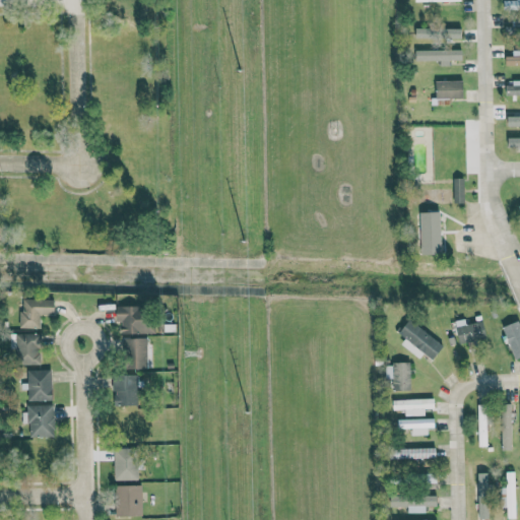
[(519,0),(502,0),(503,10),(519,10),(519,0)]
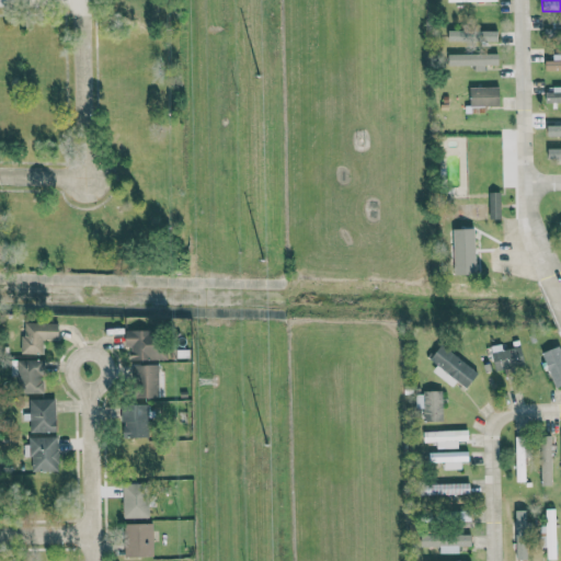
[(448,41),(497,42),(499,31),(449,30),(448,41)]
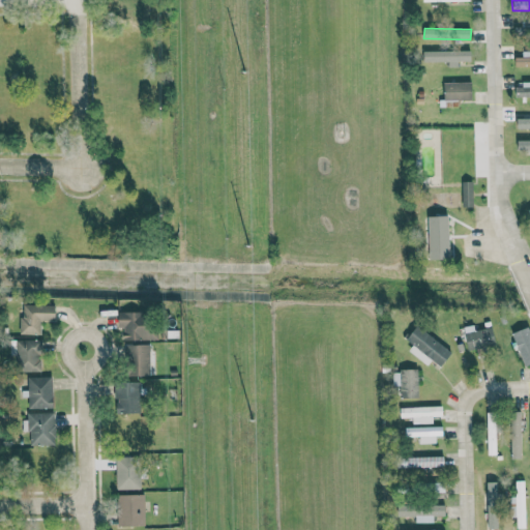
[(448,61),(448,66),(458,66),(458,61),(471,60),(471,50),(423,51),(424,61),(448,61)]
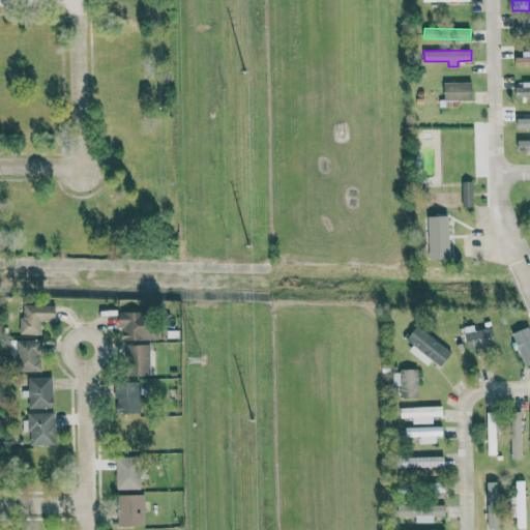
[(529,52),(514,53),(516,66),(529,65),(529,52)]
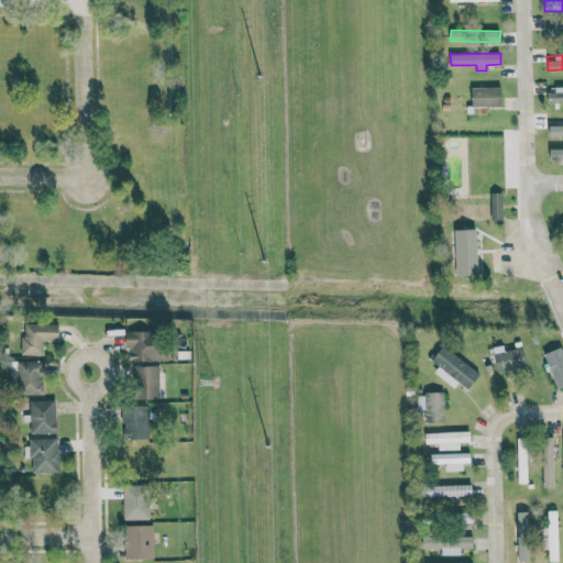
[(472,87),(472,106),(501,107),(501,87),(472,87)]
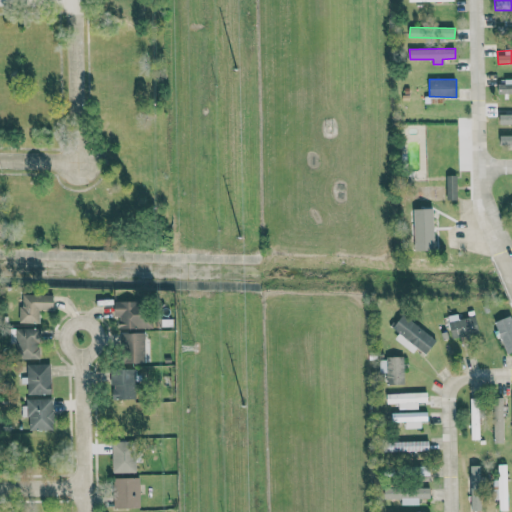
[(511,80),(497,81),(497,93),(511,92),(511,80)]
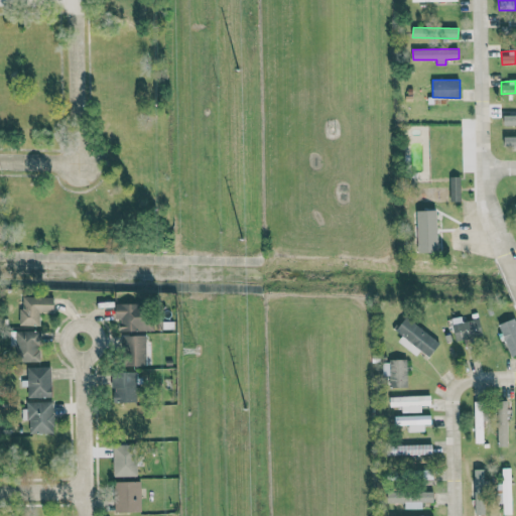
[(515,135),(503,136),(503,146),(515,145),(515,135)]
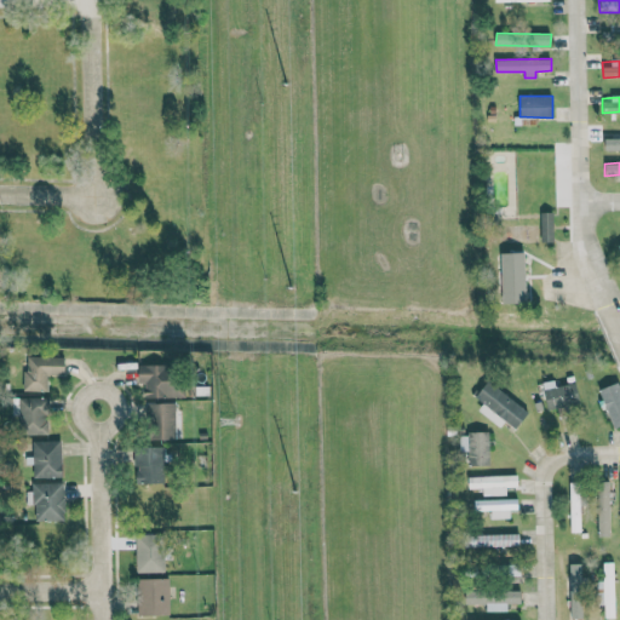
[(528,257),(503,257),(504,306),(528,306),(528,292),(529,292),(528,257)]
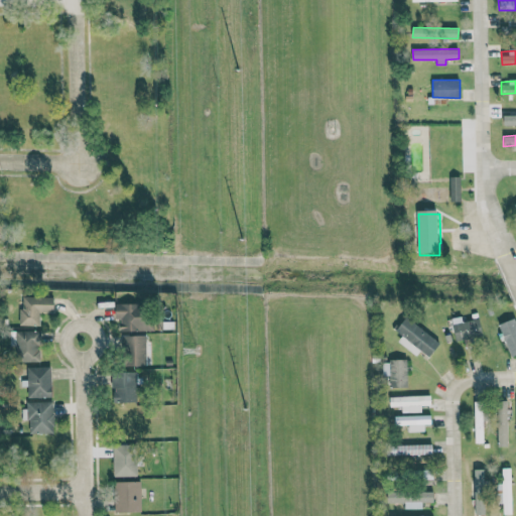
[(21,325),(40,326),(40,312),(54,312),(54,296),(21,296),(21,325)]
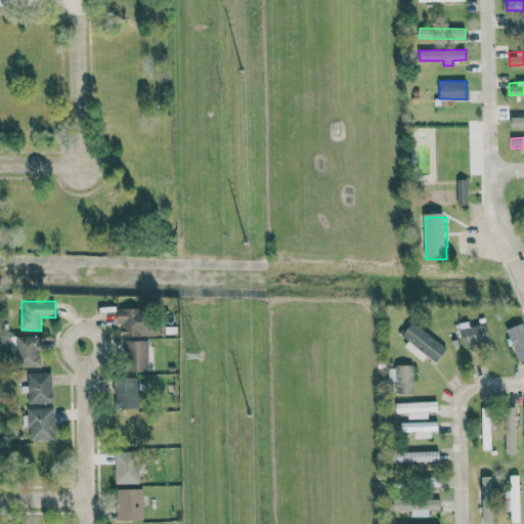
[(123,335),(161,336),(161,319),(146,318),(147,308),(117,308),(117,323),(123,323),(123,335)]
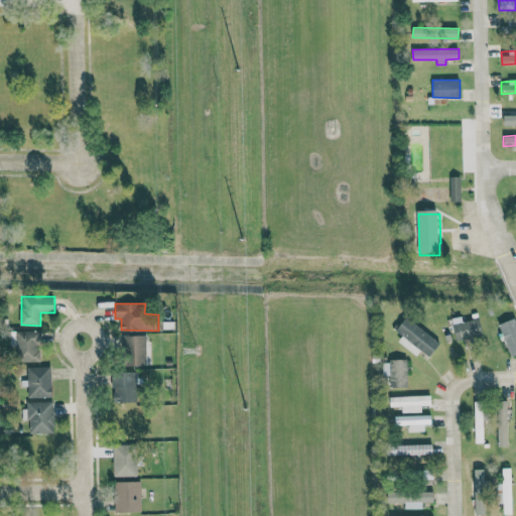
[(463,321),(462,315),(448,318),(454,342),(483,336),(480,317),(463,321)]
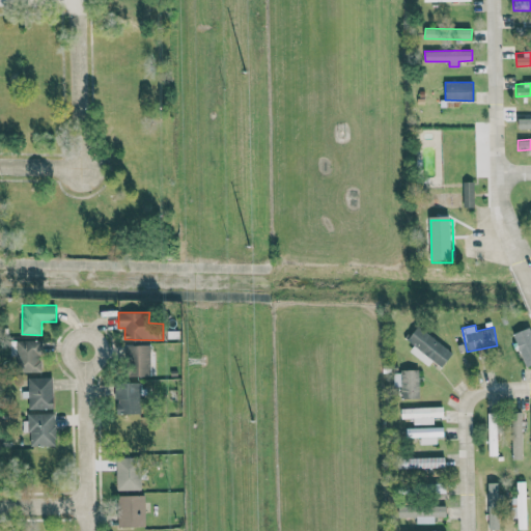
[(453,354),(419,326),(407,339),(414,345),(410,351),(427,366),(432,360),(442,367),(453,354)]
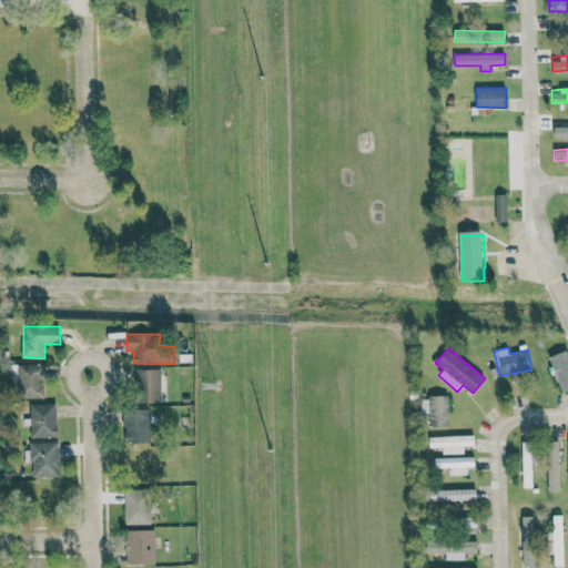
[(563,393),(567,389),(567,354),(566,350),(548,357),(563,393)]
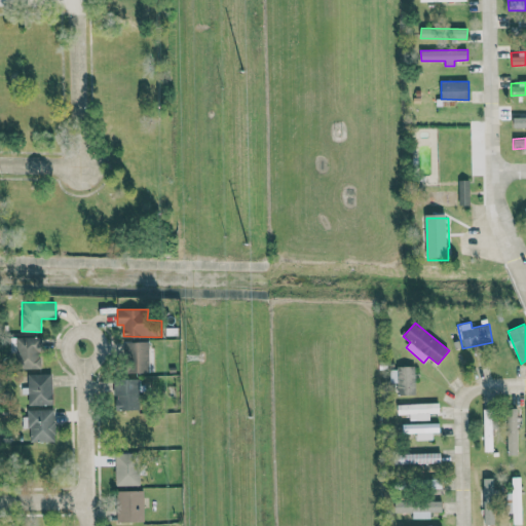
[(40,369),(41,337),(16,337),(16,368),(40,369)]
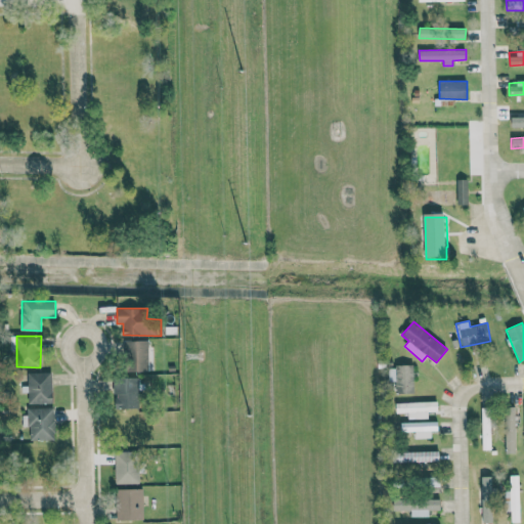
[(126,372),(148,370),(147,340),(125,341),(126,372)]
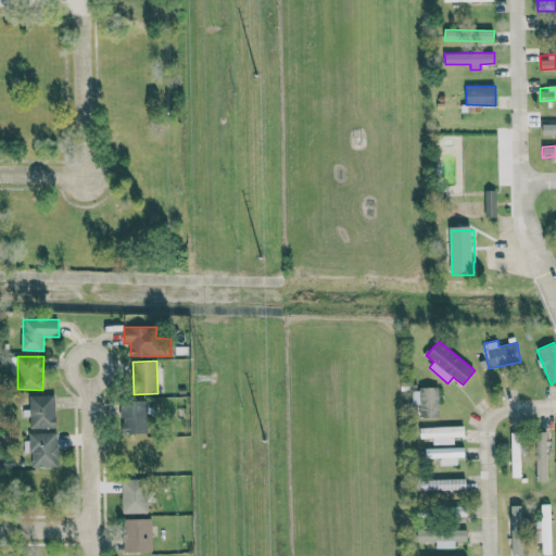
[(439,388),(412,388),(412,404),(420,404),(420,417),(439,417),(439,388)]
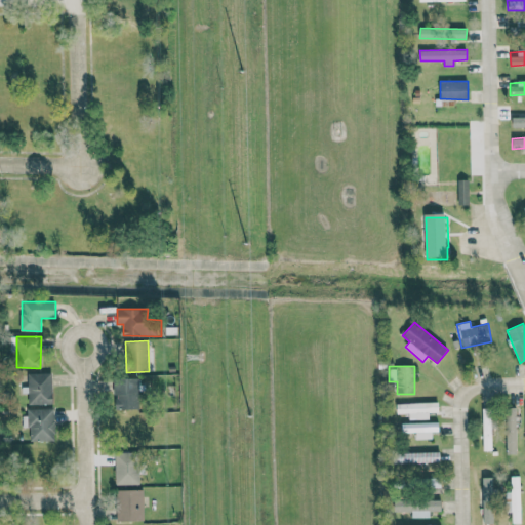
[(29,405),(52,404),(51,372),(28,373),(29,405)]
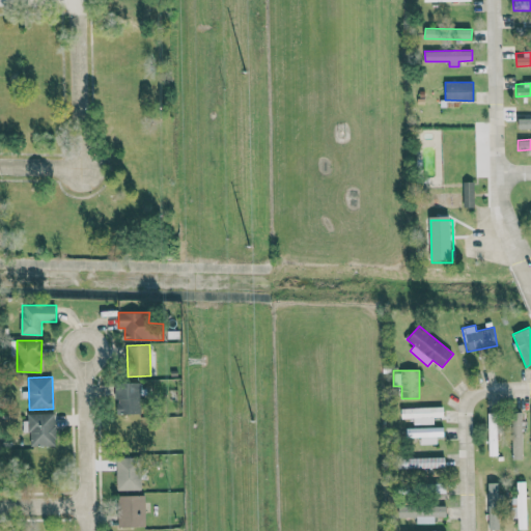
[(116,414),(142,413),(141,382),(115,383),(116,414)]
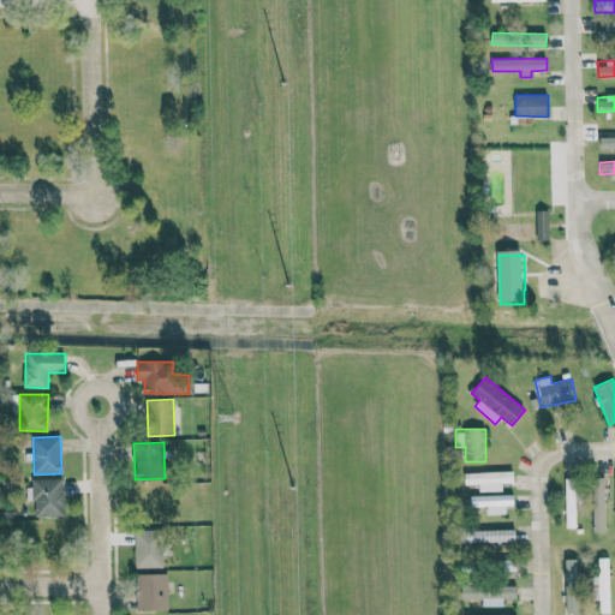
[(502,490),(502,483),(513,483),(513,471),(464,472),(464,484),(478,484),(478,491),(502,490)]
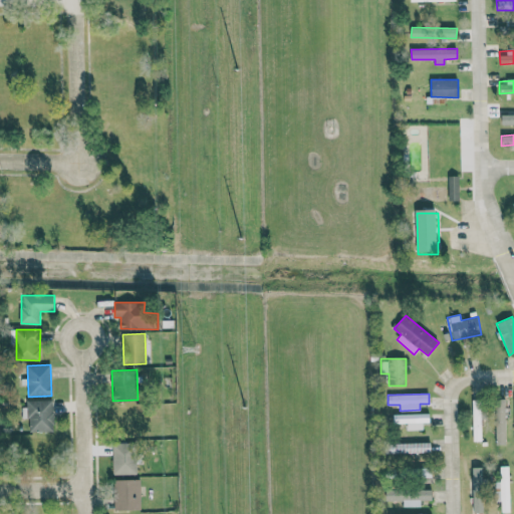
[(496,445),(505,445),(504,399),(495,400),(496,445)]
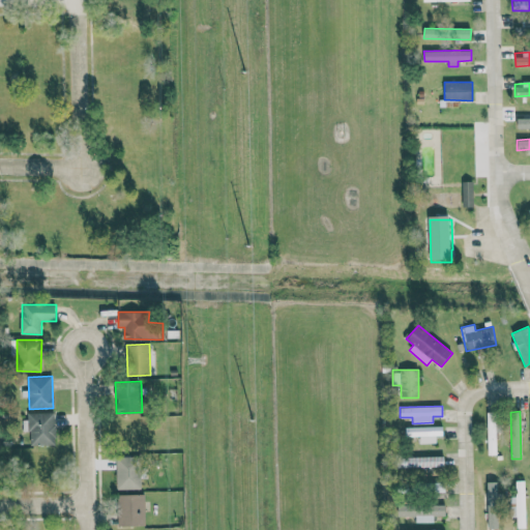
[(54,412),(24,413),(24,432),(30,432),(30,445),(55,444),(54,412)]
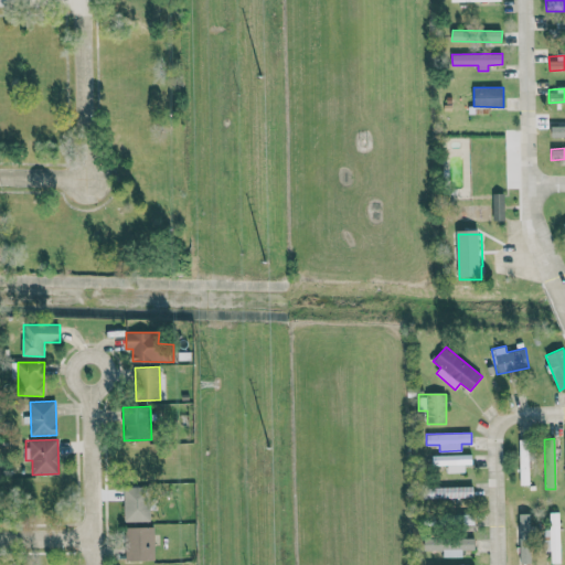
[(529,484),(529,439),(519,439),(520,484),(529,484)]
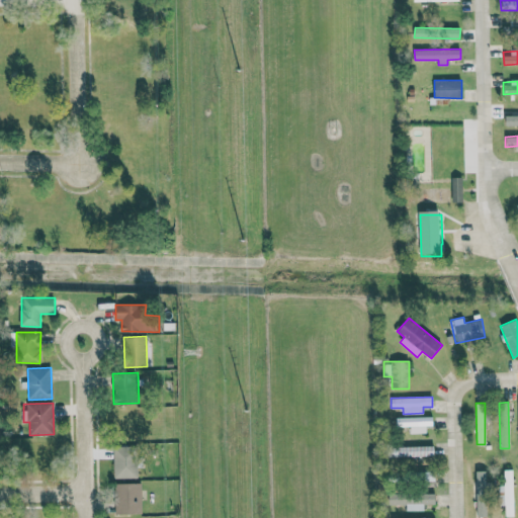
[(399,426),(410,426),(410,433),(426,433),(426,426),(432,426),(432,417),(398,418),(399,426)]
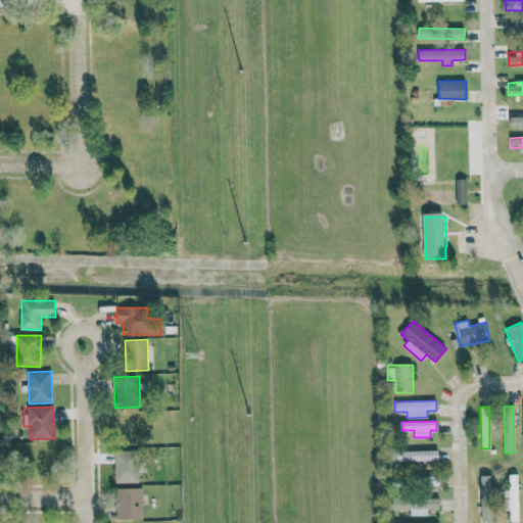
[(401,462),(437,460),(437,450),(401,452),(401,462)]
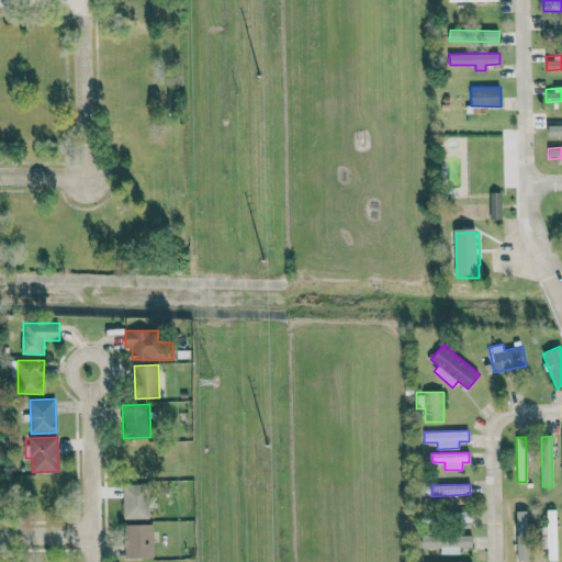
[(123,519),(149,518),(148,485),(123,486),(123,519)]
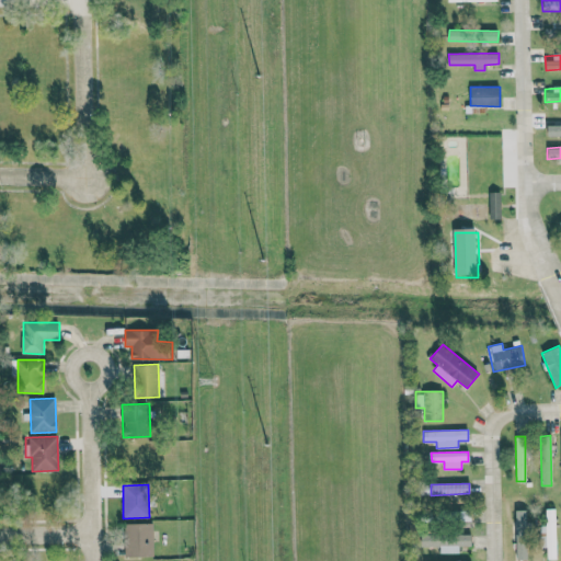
[(556,559),(554,508),(544,508),(544,533),(529,533),(529,560),(541,560),(541,548),(547,547),(547,559),(556,559)]
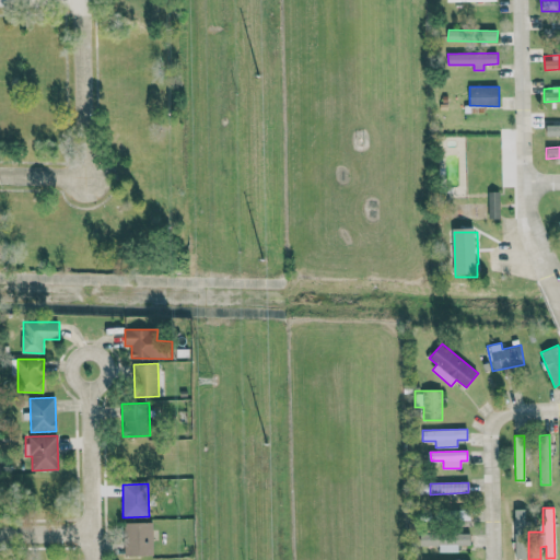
[(527,509),(515,509),(514,558),(525,558),(527,509)]
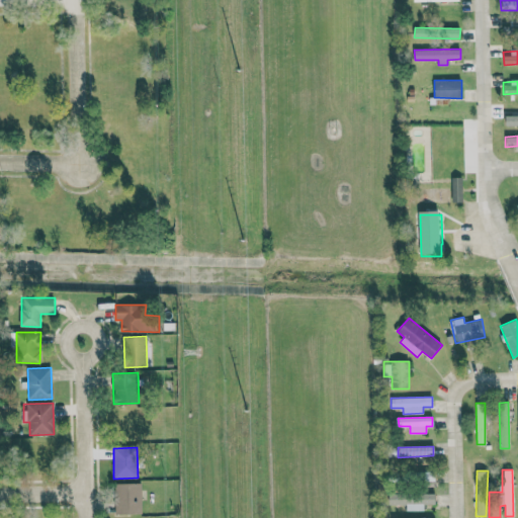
[(141,483),(114,484),(115,514),(142,513),(141,483)]
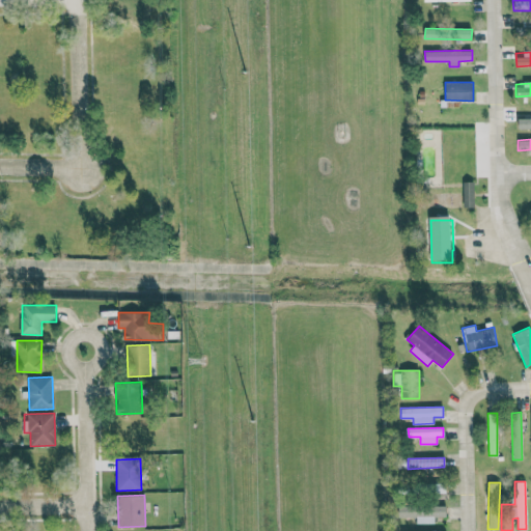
[(398,516),(416,516),(416,523),(434,523),(434,516),(446,516),(446,507),(398,506),(398,516)]
